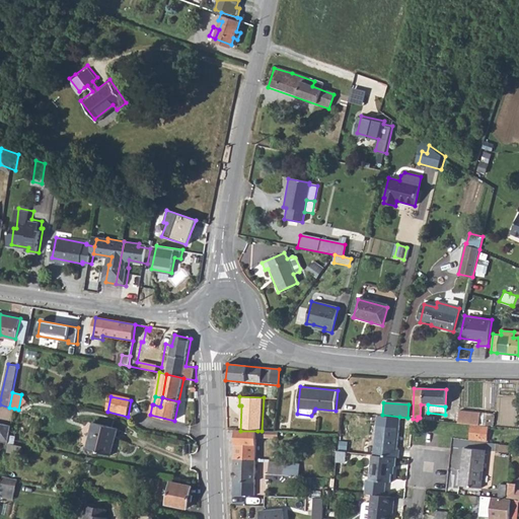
[(459,411),(457,424),(470,425),(478,425),(479,414),(459,411)]
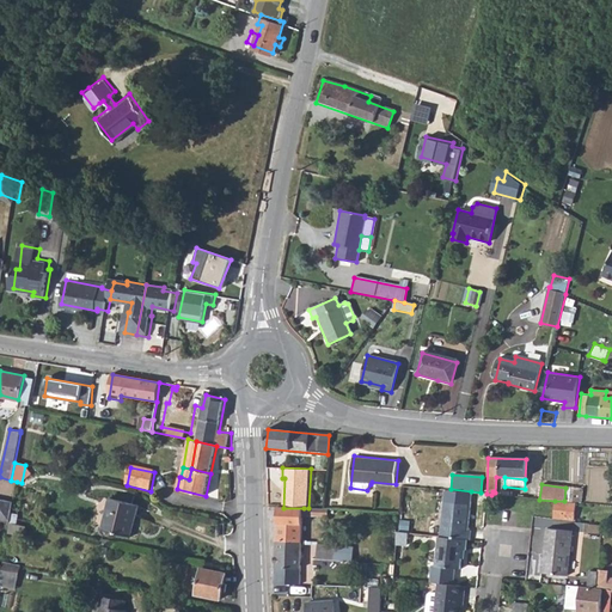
[(445,489),(444,506),(470,509),(471,491),(451,489),(445,489)]
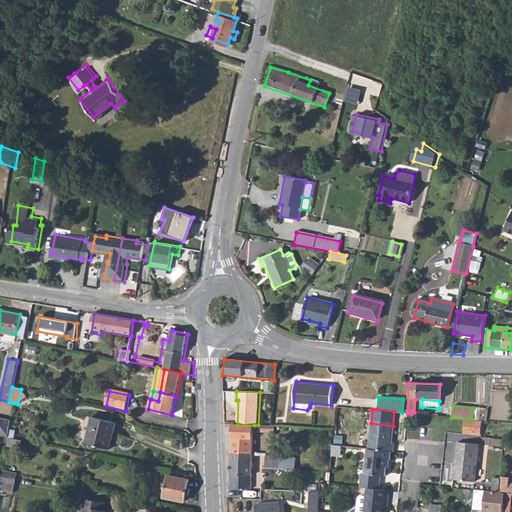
[(0,416),(0,435),(7,437),(11,419),(0,416)]
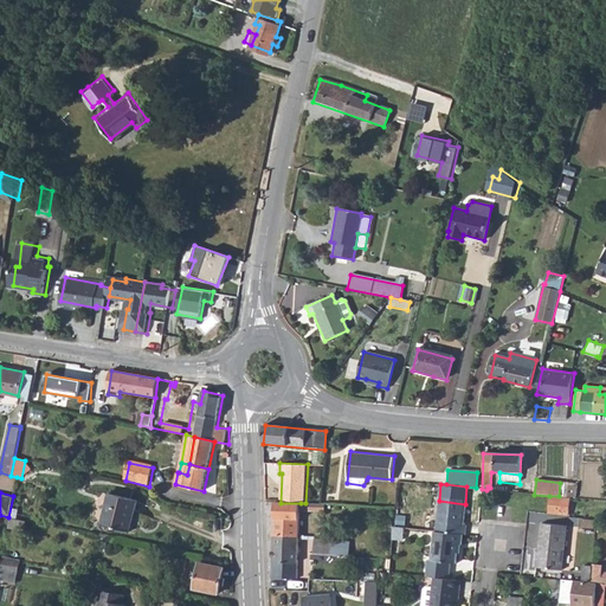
[(110,492),(102,524),(130,530),(139,500),(110,492)]
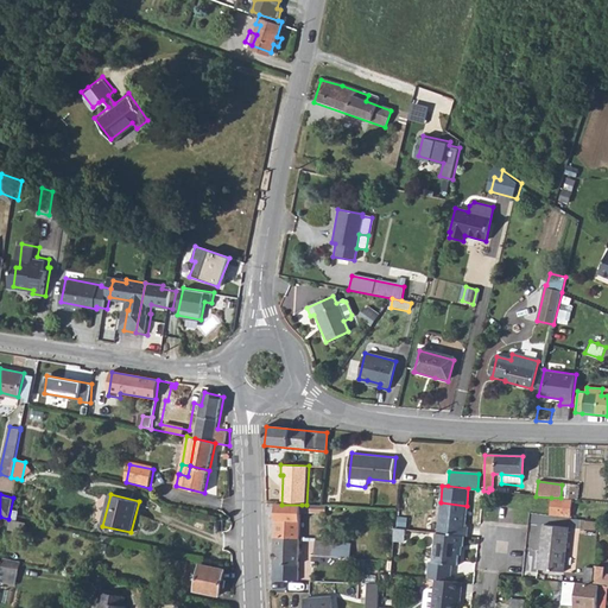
[(551,498),(550,515),(555,515),(570,515),(571,499),(561,498),(551,498)]
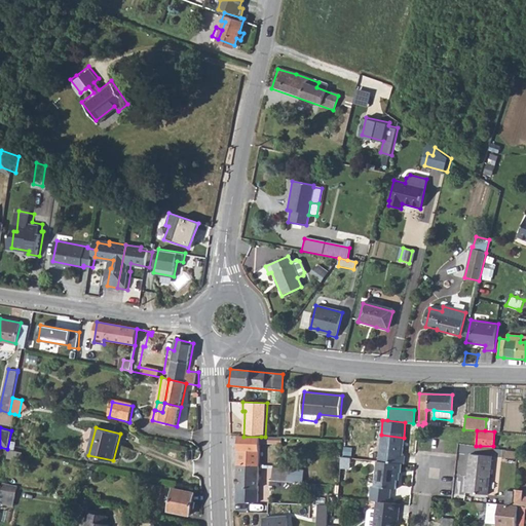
[(381,435),(378,461),(401,464),(404,464),(404,457),(402,457),(404,438),(381,435)]
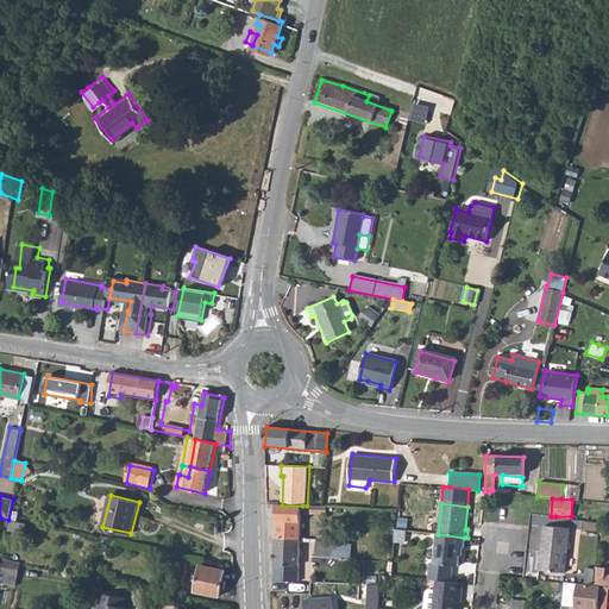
[(277,506),(276,539),(301,540),(301,526),(302,506),(282,506),(277,506)]
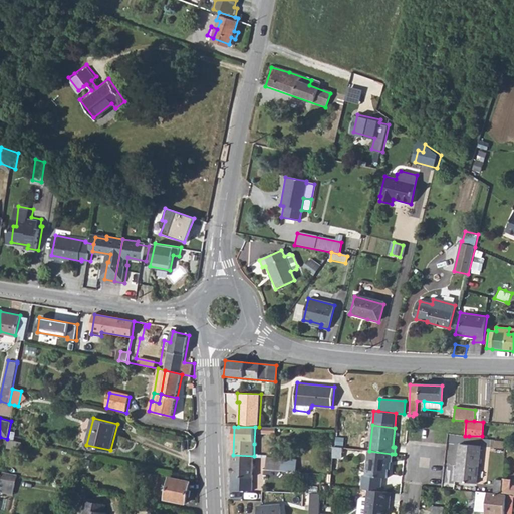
[(7,439),(6,447),(19,450),(21,441),(7,439)]
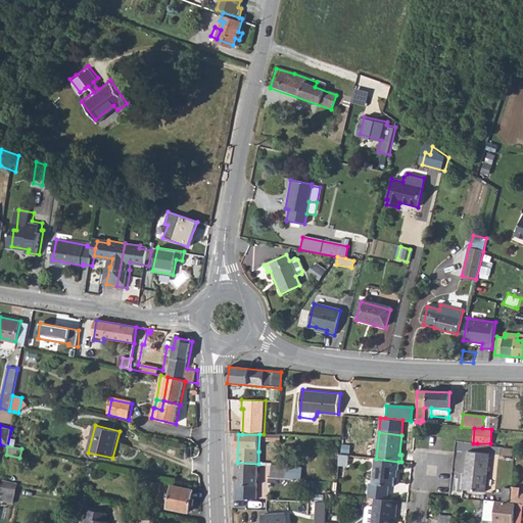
[(467,453),(463,490),(484,492),(488,455),(467,453)]
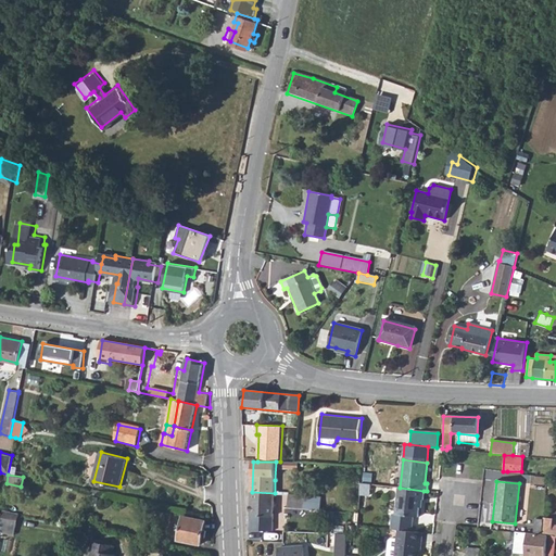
[(400,488),(396,515),(392,515),(391,525),(412,528),(413,517),(418,518),(420,500),(424,501),(424,491),(400,488)]
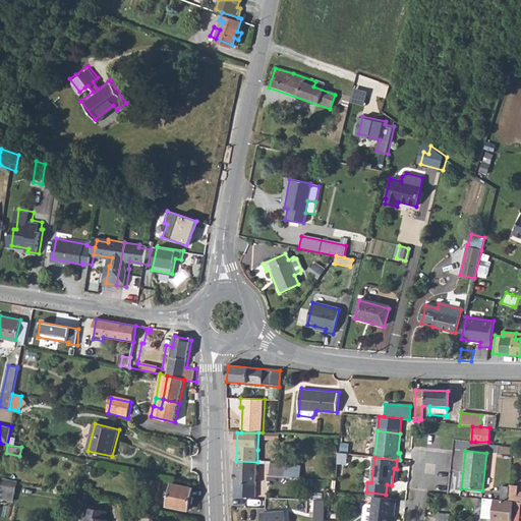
[(257,462),(236,461),(234,498),(255,499),(257,462)]
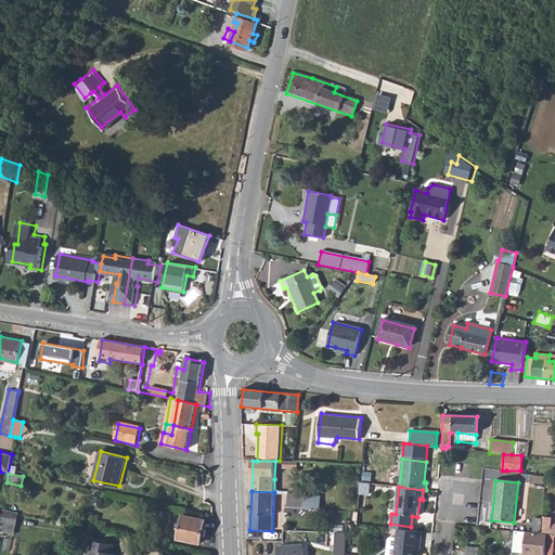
[(288,494),(288,506),(296,507),(302,507),(302,495),(288,494)]
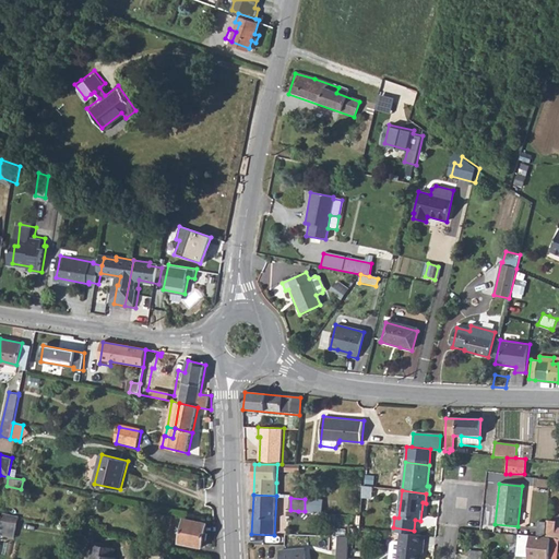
[(305,499),(305,511),(321,512),(322,500),(305,499)]
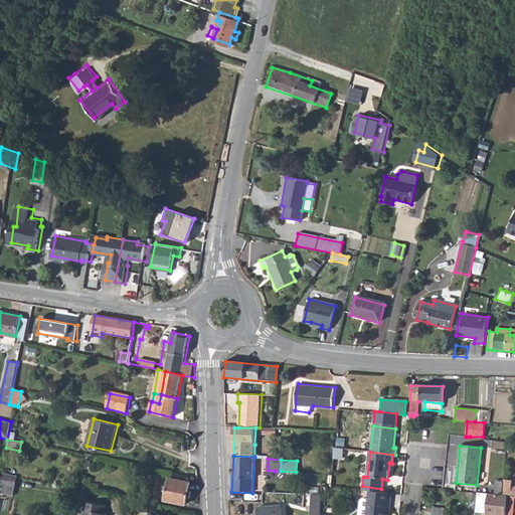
[(1,475),(0,481),(0,483),(15,486),(17,475),(1,472),(1,475)]
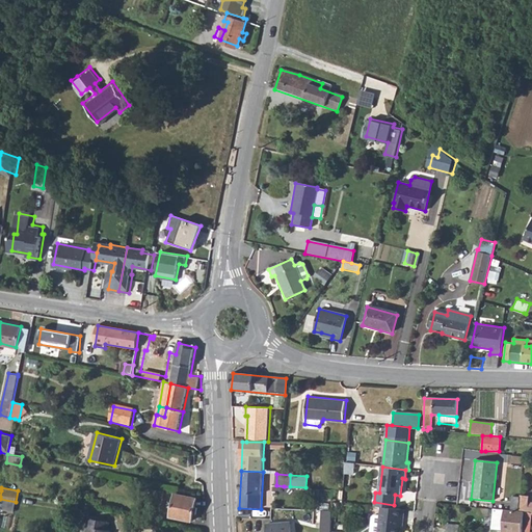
[(176,493),(171,515),(192,520),(196,496),(176,493)]
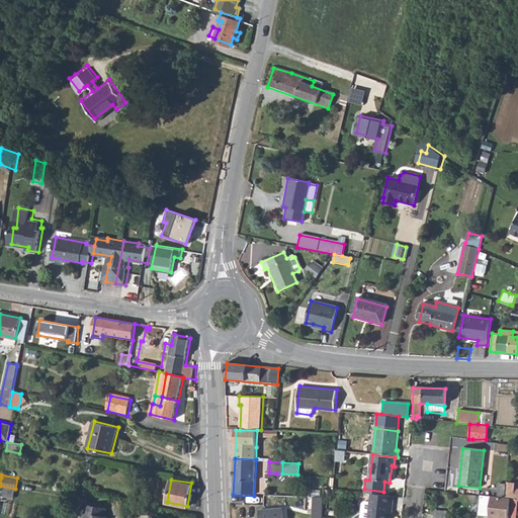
[(516,484),(508,483),(507,498),(514,499),(515,490),(516,490),(516,484)]
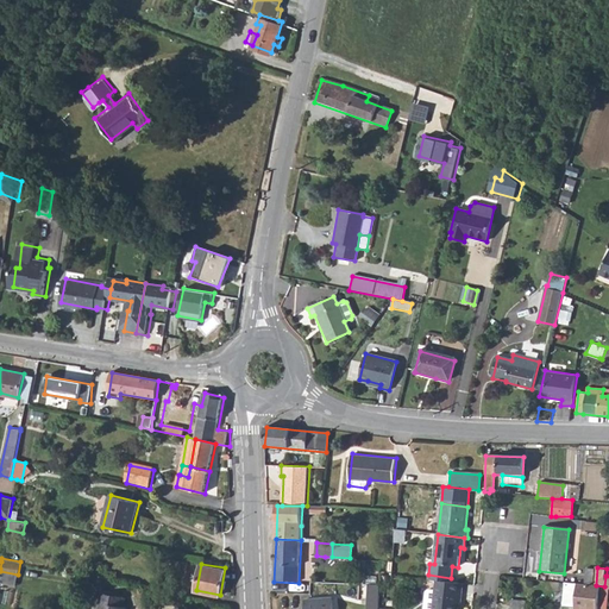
[(586,569),(585,585),(594,585),(595,570),(586,569)]
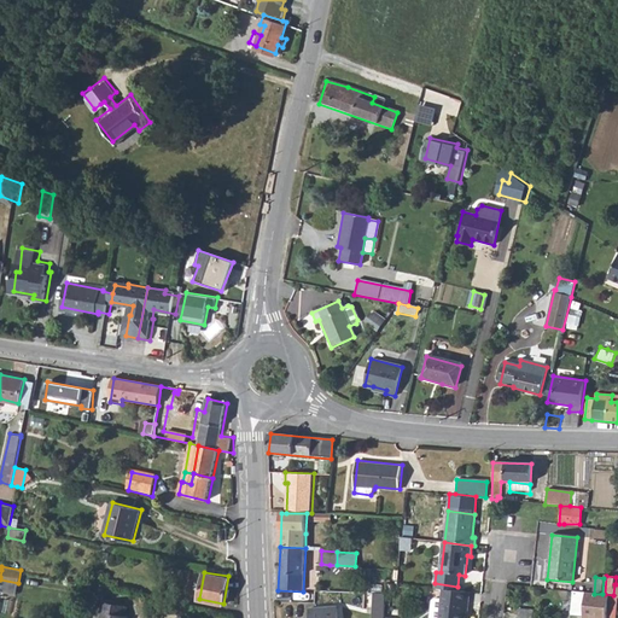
[(18,583),(0,579),(0,588),(16,592),(18,583)]
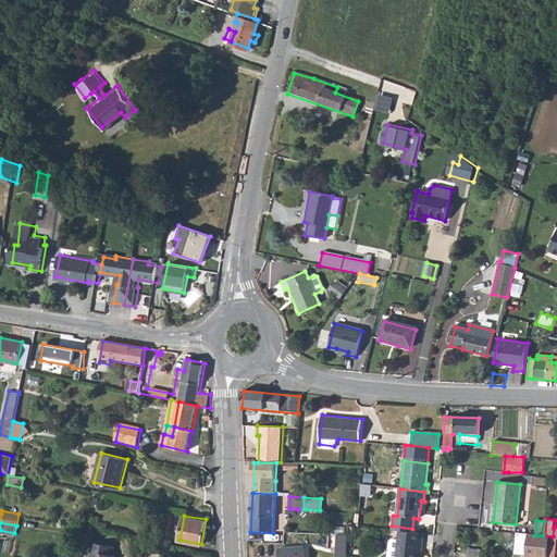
[(412,532),(399,531),(396,556),(418,556),(420,543),(422,542),(423,534),(412,532)]
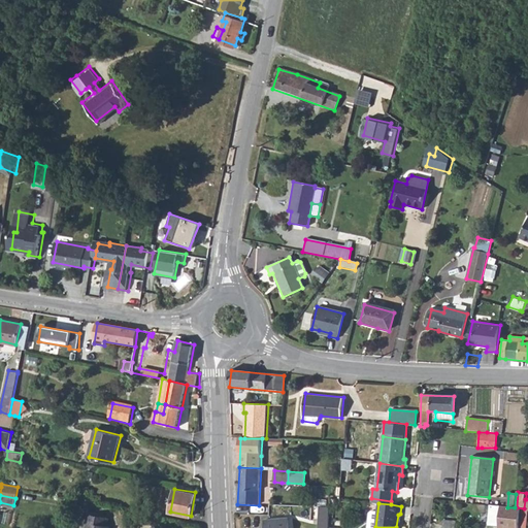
[(320,506),(319,527),(328,527),(329,527),(330,507),(320,506)]
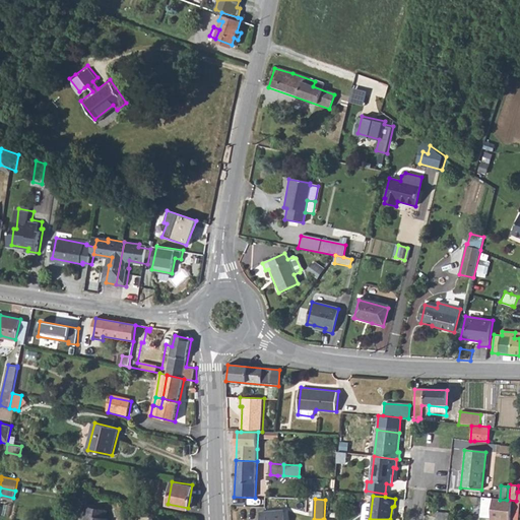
[(491,518),(491,519),(509,519),(511,502),(483,499),(481,517),(491,518)]
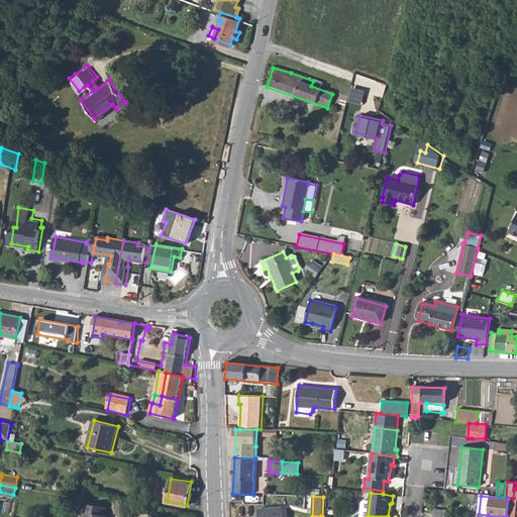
[(86,511),(85,516),(106,516),(107,515),(105,514),(106,506),(85,503),(84,511),(86,511)]
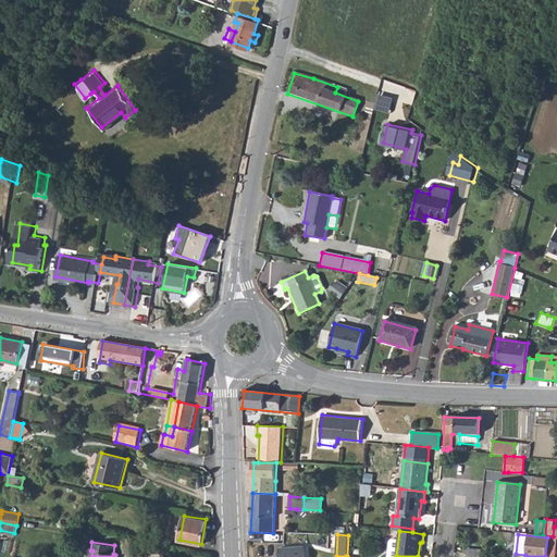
[(277,556),(306,556),(305,544),(276,546),(277,556)]
